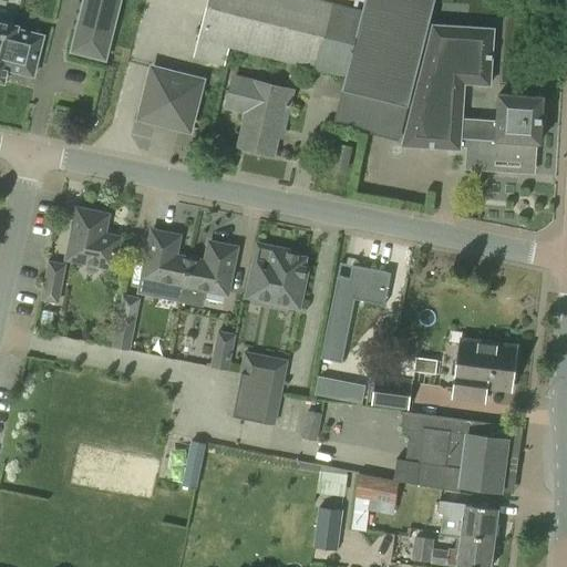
[(84,0),(72,52),(105,60),(120,0),(84,0)]
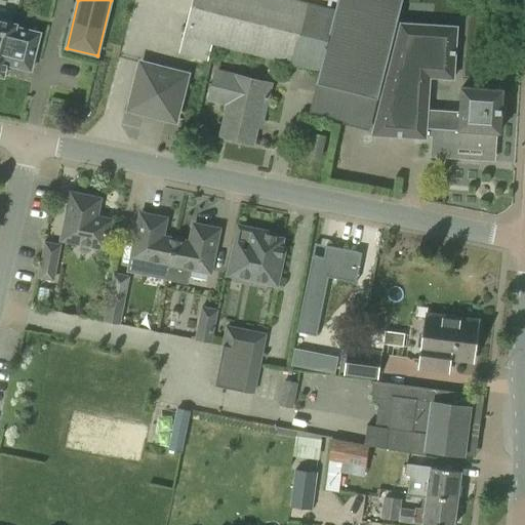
[(292,63),(308,3),(294,0),(192,0),(179,52),(207,59),(211,42),(292,63)]
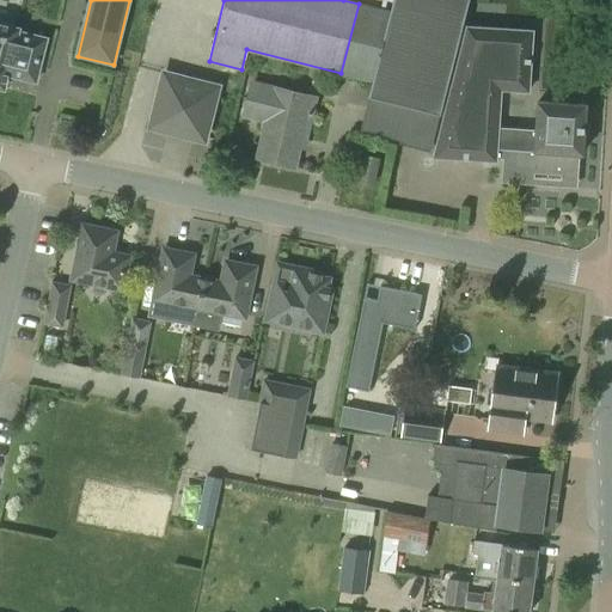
[(464,20),(469,0),(396,0),(395,4),(392,2),(368,97),(439,114),(463,20),(464,20)]
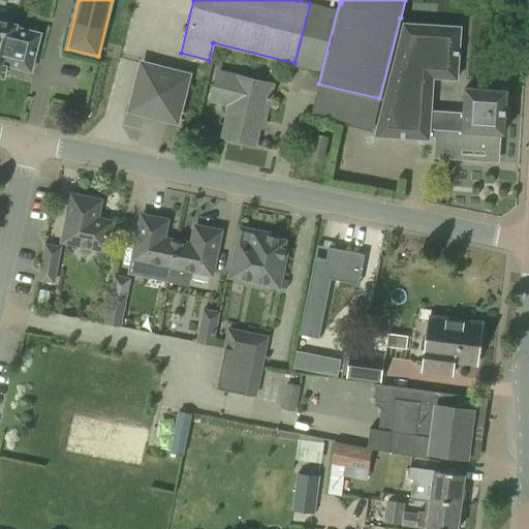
[(10,54),(34,60),(40,34),(17,28),(17,26),(0,21),(0,76),(4,78),(6,66),(10,54)]
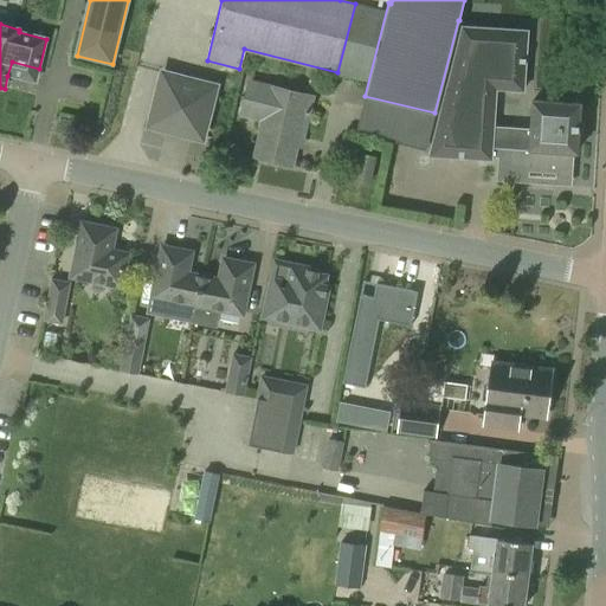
[(457,34),(437,114),(427,155),(491,159),(492,155),(494,128),(496,89),(523,90),(527,38),(457,34)]
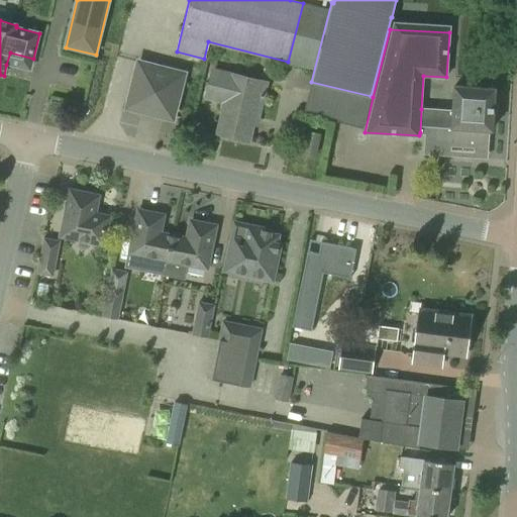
[(172,116),(182,75),(139,64),(128,106),(172,116)]
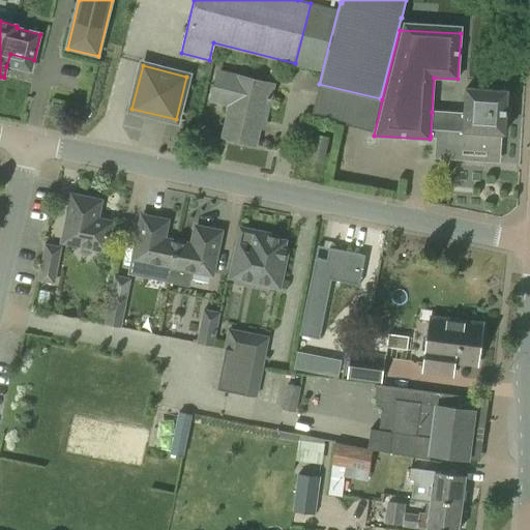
[(264,121),(272,85),(216,70),(209,101),(229,107),(228,109),(229,110),(223,136),(255,144),(261,120),(264,121)]
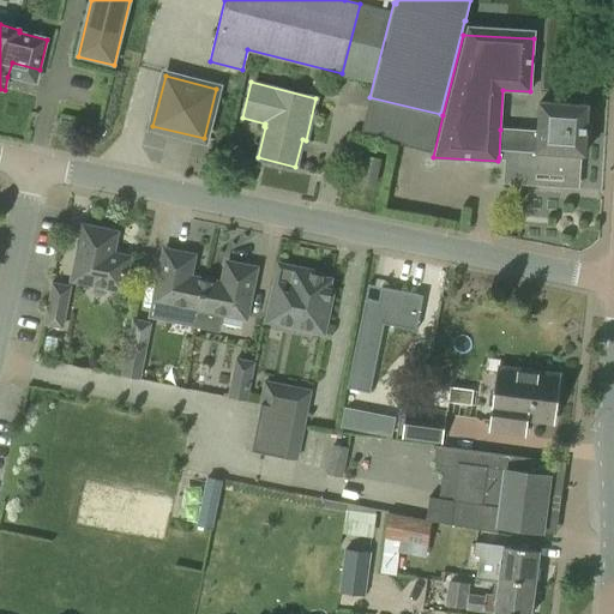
[(509,149),(506,178),(536,179),(536,173),(564,175),(564,170),(581,172),(581,156),(579,156),(579,154),(585,154),(588,104),(540,102),(537,151),(509,149)]
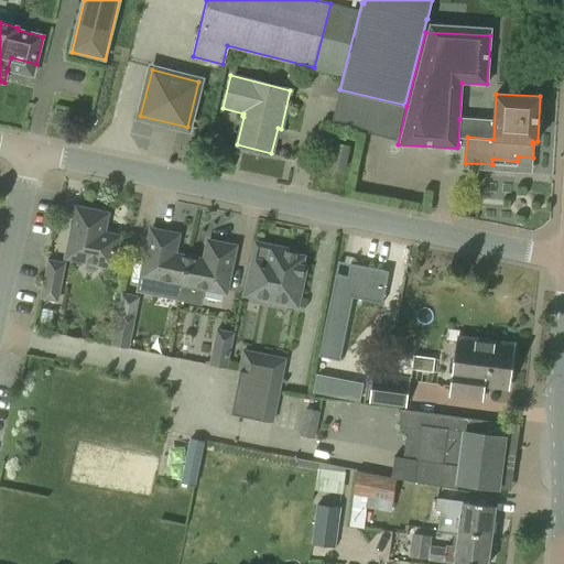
[(345,172),(350,145),(333,142),(328,167),(345,172)]
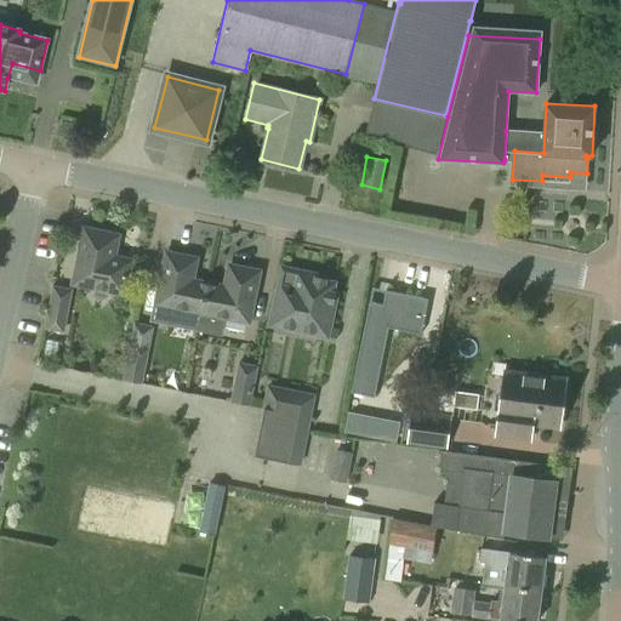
[(112,257),(117,235),(84,228),(80,245),(81,245),(79,256),(78,255),(72,283),(123,294),(130,261),(112,257)]
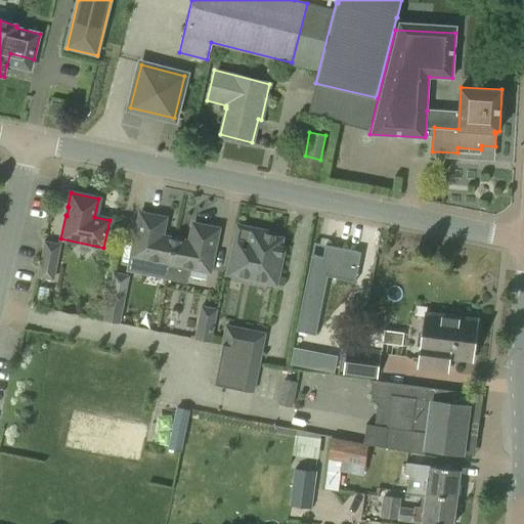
[(135,235),(128,269),(168,277),(176,239),(161,236),(165,218),(139,213),(137,226),(138,227),(136,235),(135,235)]
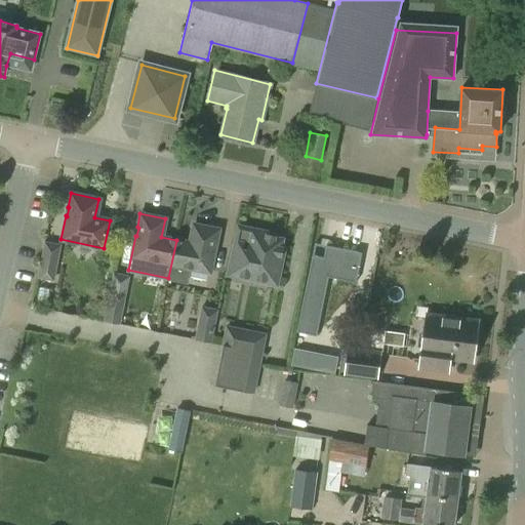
[(176,240),(168,278),(186,281),(188,268),(209,272),(213,251),(212,251),(213,243),(215,243),(217,230),(193,225),(190,242),(176,240)]
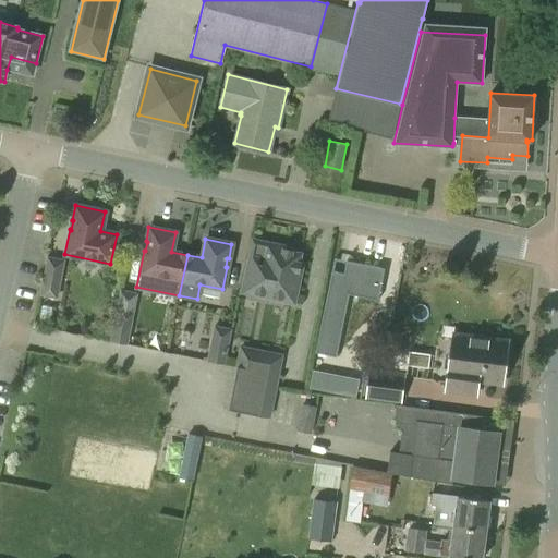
[(299,262),(300,254),(292,252),(292,250),(266,244),(263,259),(251,257),(245,278),(243,291),(292,301),(301,262),(299,262)]
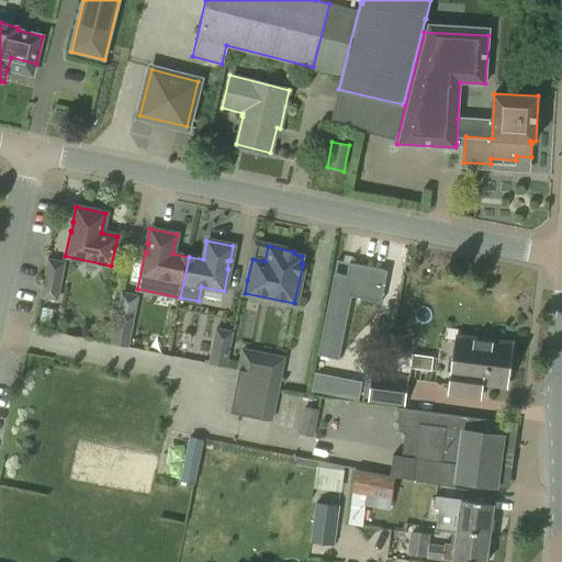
[(58,301),(66,261),(47,258),(40,298),(58,301)]
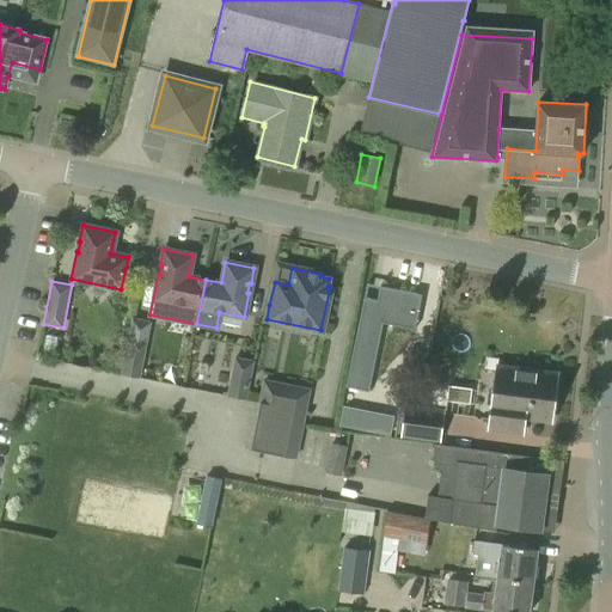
[(422,294),(379,286),(377,300),(363,297),(349,372),(372,377),(385,310),(417,316),(422,294)]
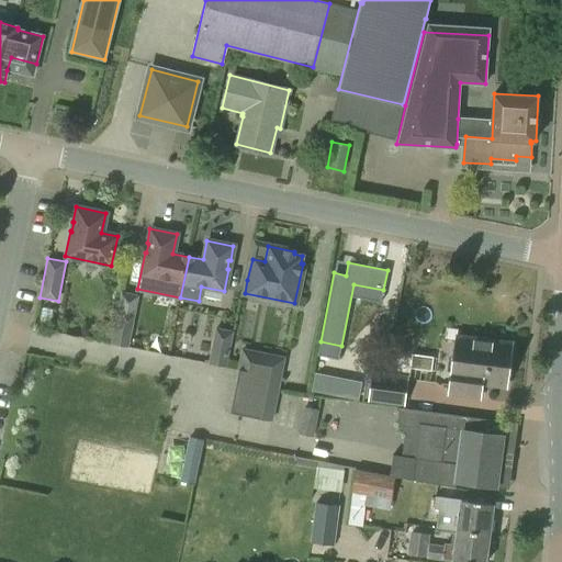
[(128,347),(135,311),(117,307),(111,344),(128,347)]
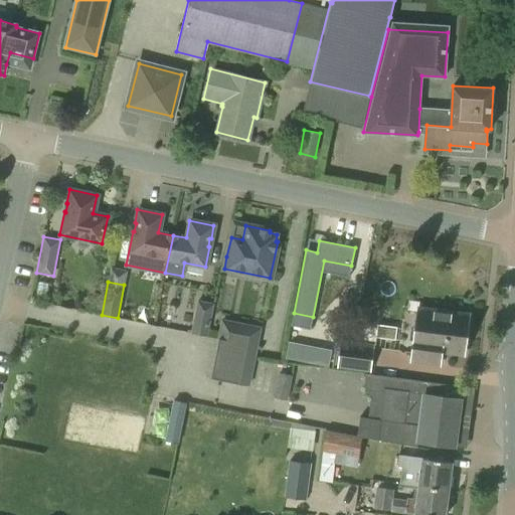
[(207,336),(214,303),(197,300),(191,333),(207,336)]
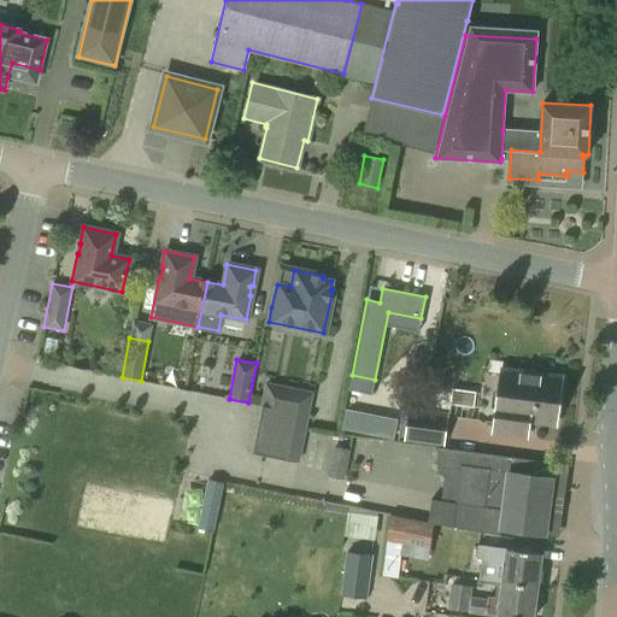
[(554,423),(560,377),(501,370),(495,415),(493,435),(528,440),(532,419),(554,423)]
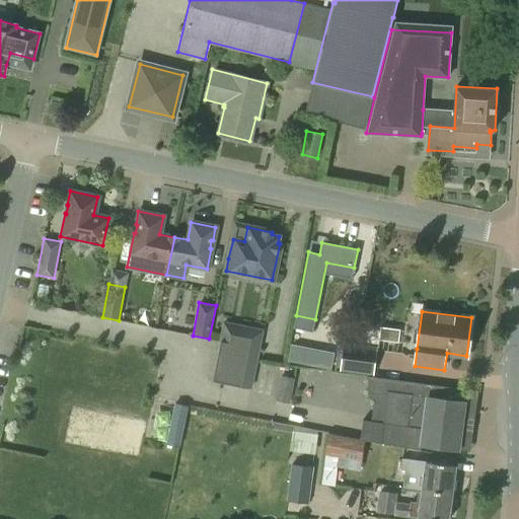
[(251,388),(264,329),(224,321),(219,342),(221,342),(213,380),(251,388)]
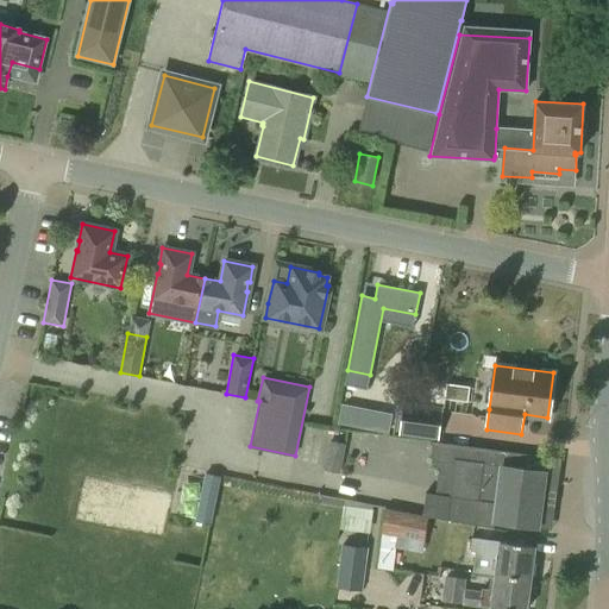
[(439,440),(443,407),(402,402),(397,435),(439,440)]
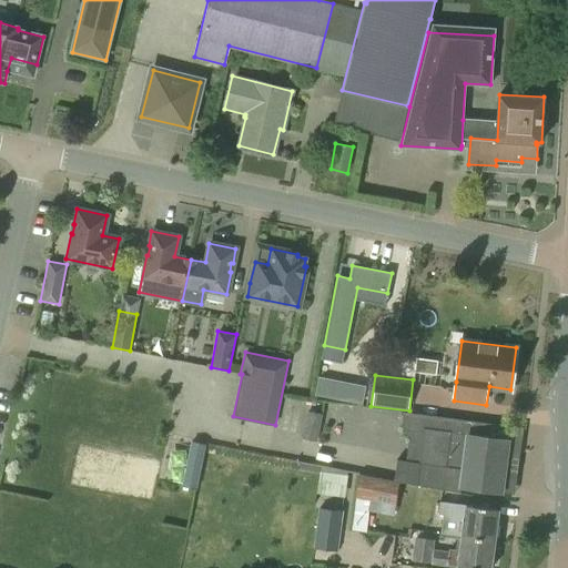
[(318,376),(315,394),(341,399),(344,382),(318,376)]
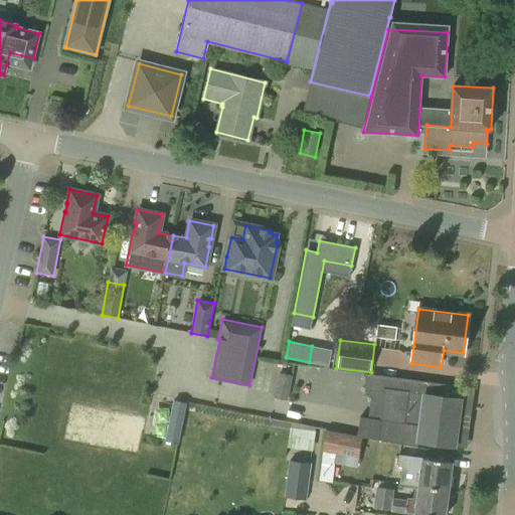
[(292,375),(279,372),(274,398),(287,400),(292,375)]
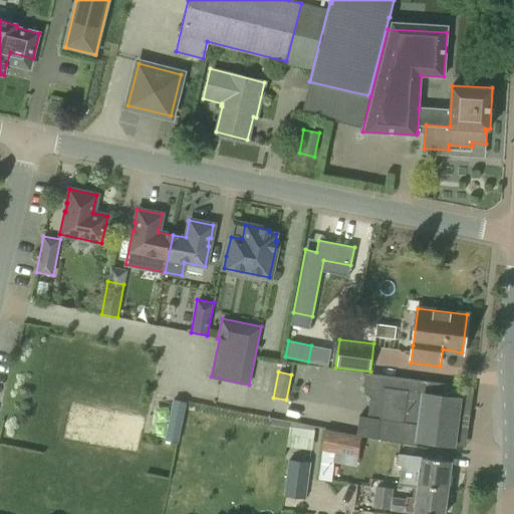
[(370,373),(365,372),(363,389),(370,390),(382,392),(378,419),(367,418),(359,417),(356,435),(376,439),(417,448),(418,441),(453,445),(456,425),(460,425),(461,414),(457,413),(459,398),(450,397),(452,383),(370,373)]
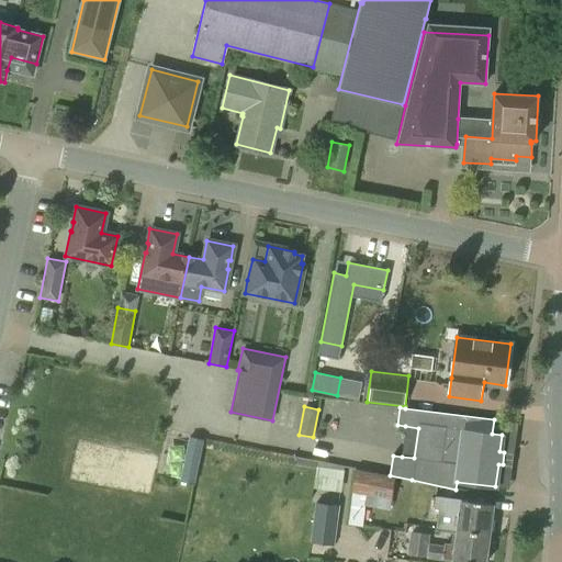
[(181,481),(193,483),(202,439),(190,437),(181,481)]
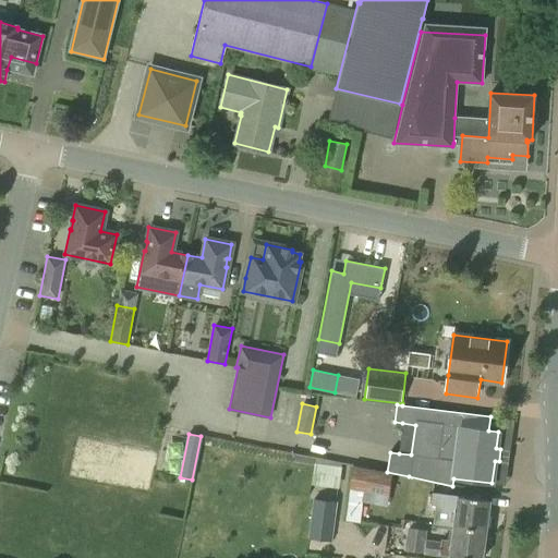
[(350,488),(388,496),(391,473),(352,465),(350,488)]
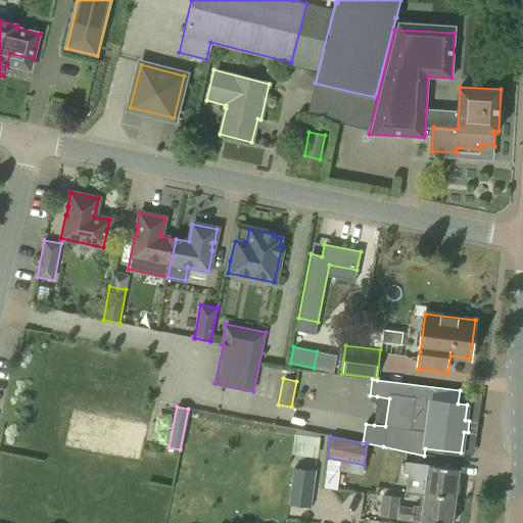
[(426,493),(455,497),(459,469),(429,466),(426,493)]
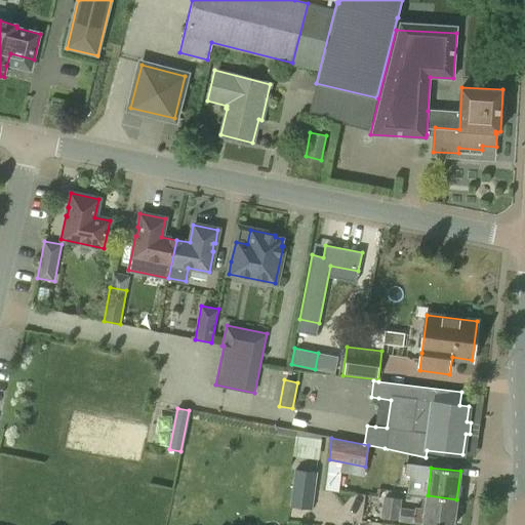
[(313,510),(318,473),(295,470),(290,507),(313,510)]
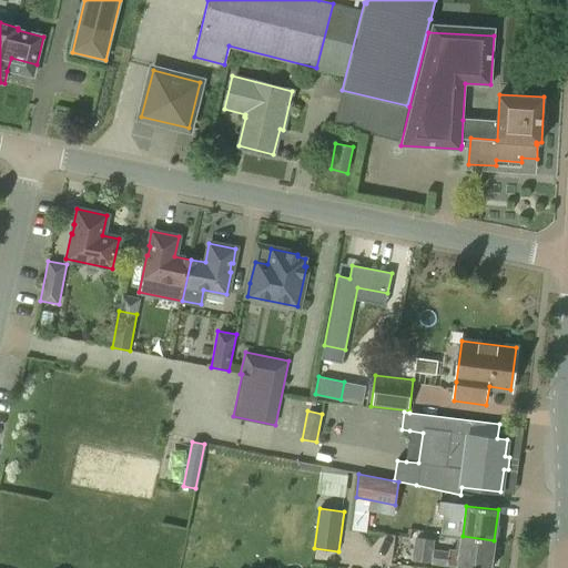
[(468,567),(489,567),(494,540),(463,536),(460,549),(448,548),(448,551),(434,549),(435,539),(414,536),(412,561),(458,567),(468,567)]
